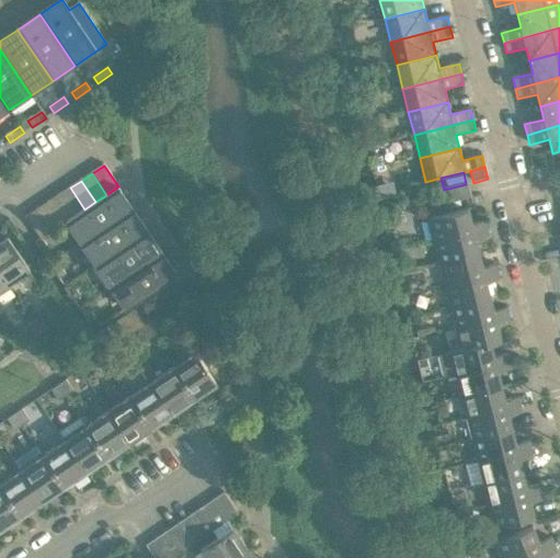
[(84,209),(73,217),(67,221),(68,223),(82,245),(134,209),(118,186),(106,195),(95,202),(84,209)]
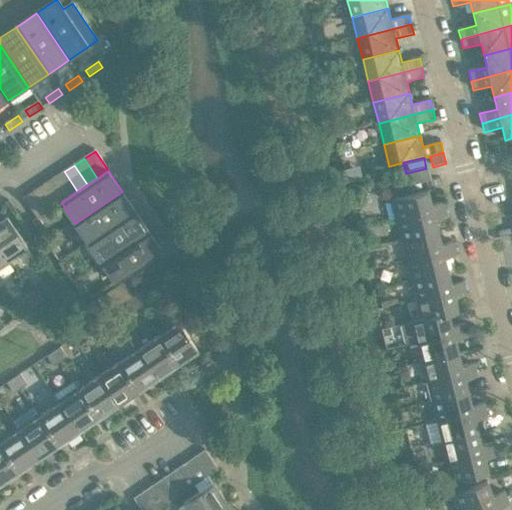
[(64,171),(54,178),(67,198),(77,191),(64,171)]
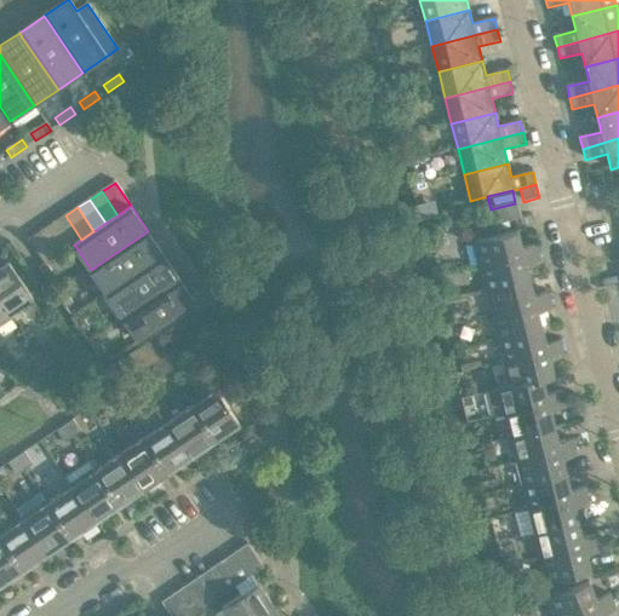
[(66,216),(53,224),(70,248),(75,246),(74,245),(81,240),(66,216)]
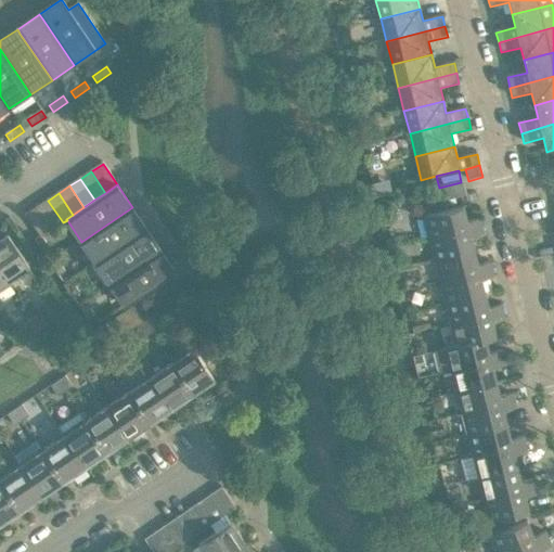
[(48,201),(37,208),(52,230),(63,222),(48,201)]
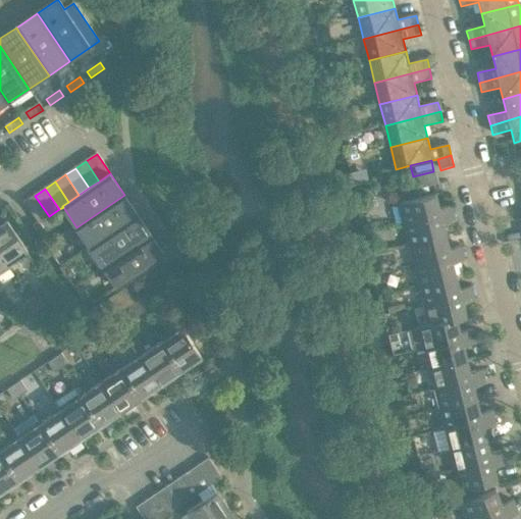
[(124,195),(76,227),(90,248),(138,215),(124,195)]
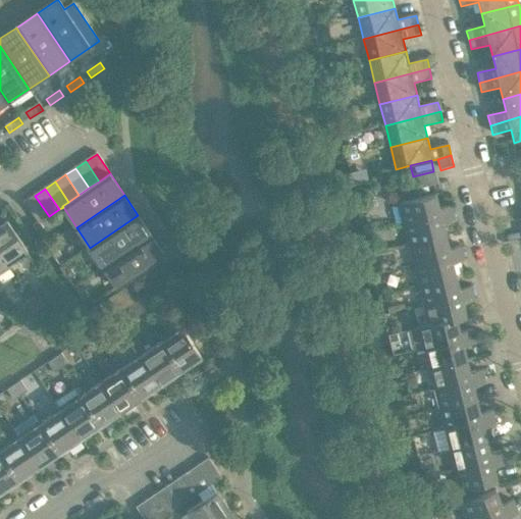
[(24,203),(38,223),(39,223),(49,216),(35,196),(24,203)]
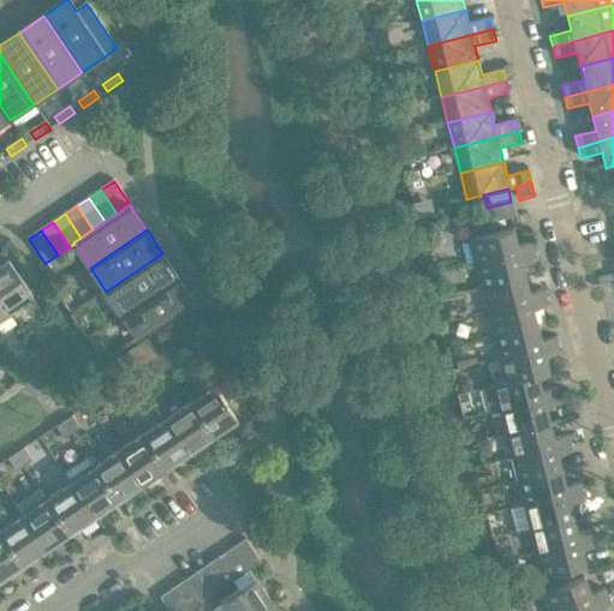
[(470,241),(477,267),(534,252),(532,244),(518,247),(514,231),(470,241)]
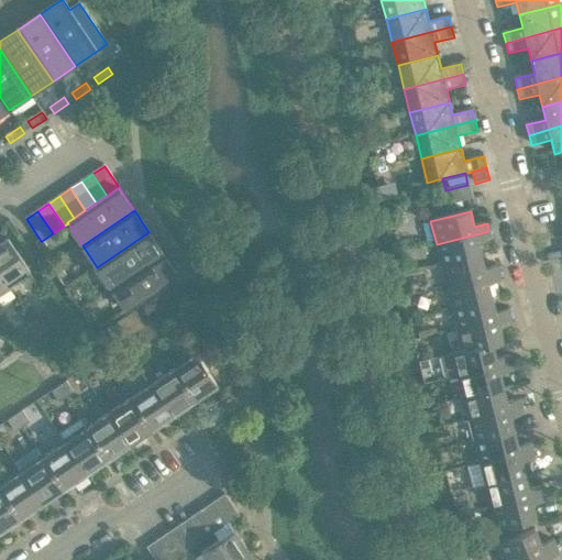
[(488,231),(437,244),(442,265),(482,255),(477,241),(491,239),(488,231)]
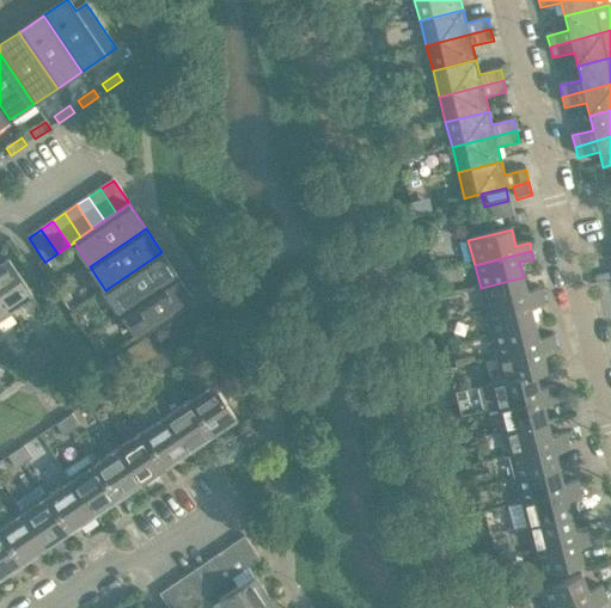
[(162,252),(105,290),(122,314),(178,276),(162,252)]
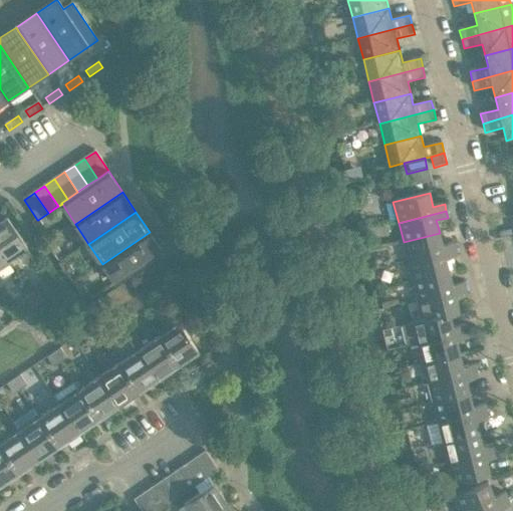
[(7,219),(0,223),(0,253),(6,263),(7,262),(16,257),(18,260),(30,252),(7,219)]
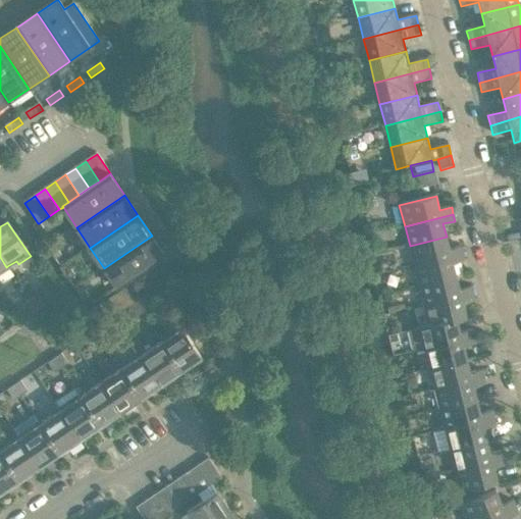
[(48,237),(39,223),(38,223),(33,226),(42,241),(48,237)]
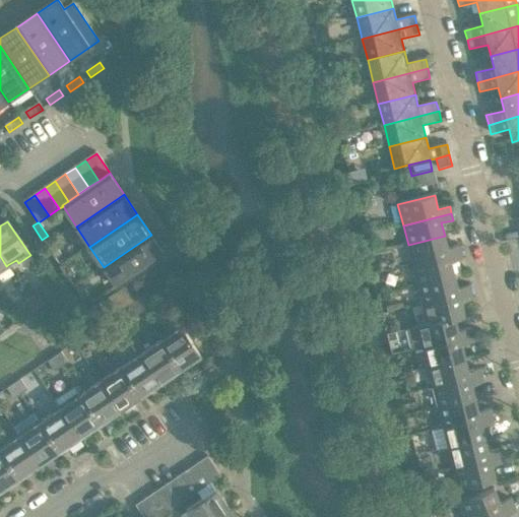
[(151,235),(104,267),(118,287),(166,255),(151,235)]
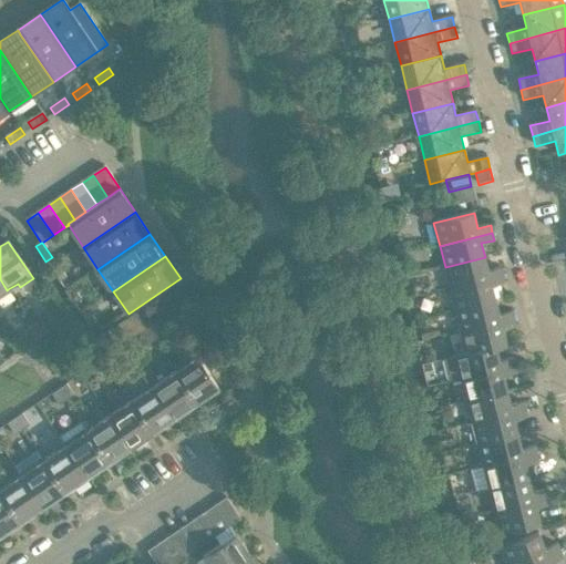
[(485,257),(445,267),(450,289),(503,276),(501,268),(489,272),(485,257)]
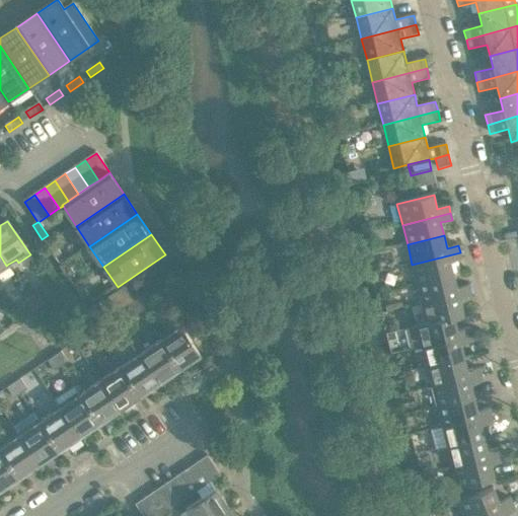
[(47,245),(55,260),(61,255),(53,241),(47,245)]
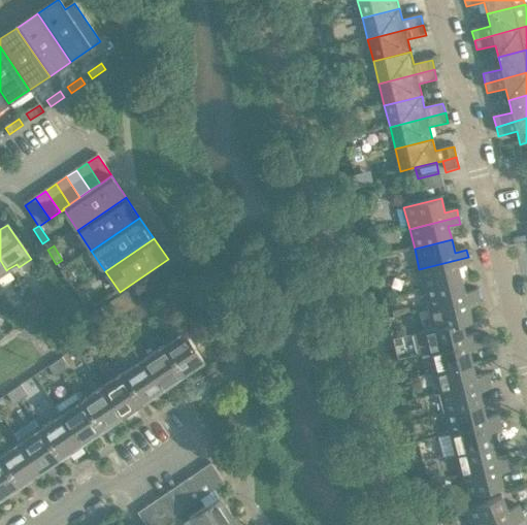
[(461,281),(458,267),(470,264),(468,257),(419,269),(424,290),(461,281)]
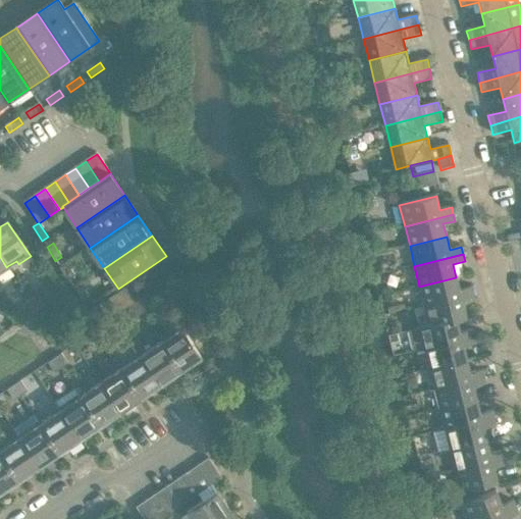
[(0,257),(0,275),(10,269),(7,266),(6,267),(0,257)]
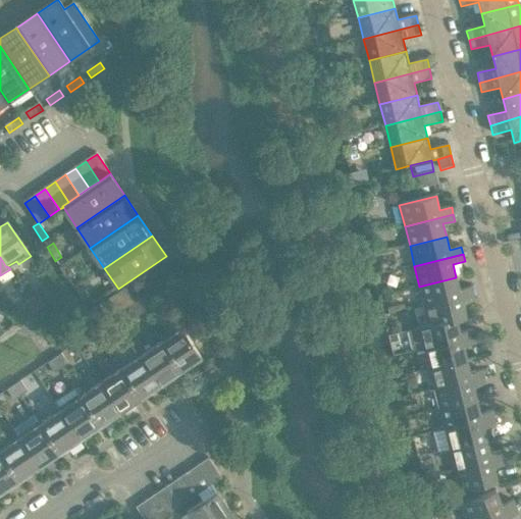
[(75,276),(66,263),(60,267),(69,281),(75,276)]
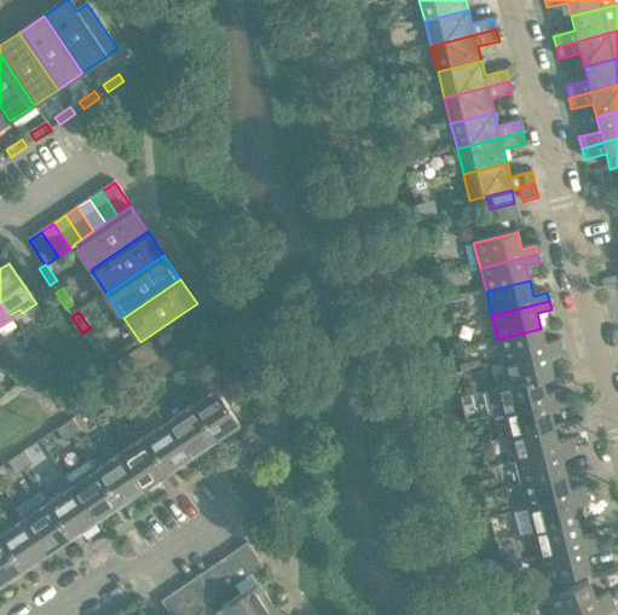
[(561,349),(559,341),(546,344),(541,329),(497,340),(503,364),(561,349)]
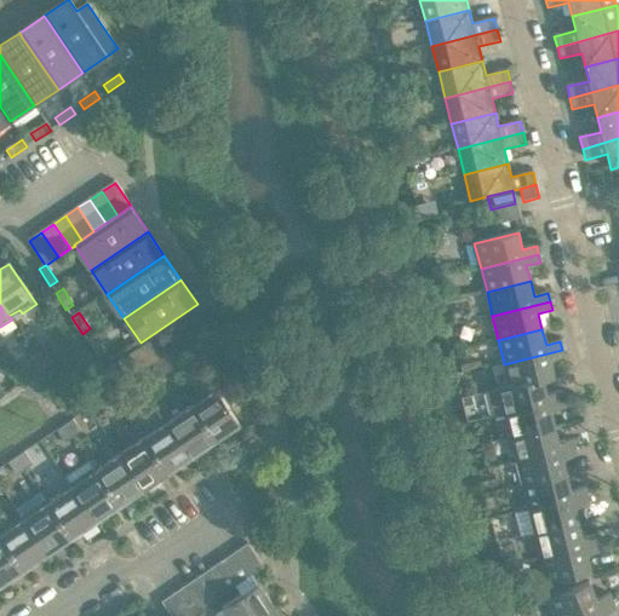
[(87,341),(98,358),(105,352),(95,337),(87,341)]
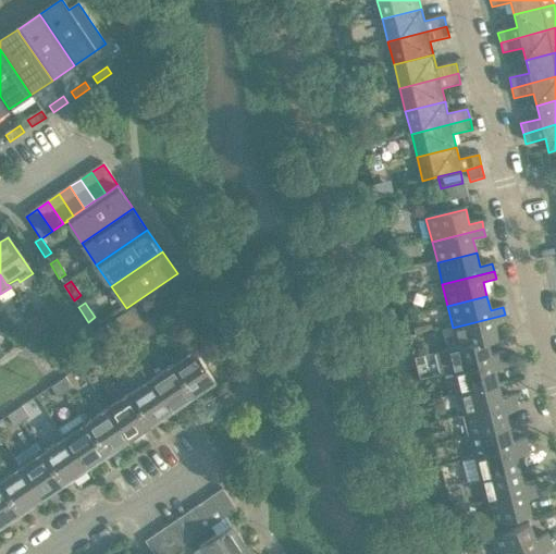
[(40,315),(32,321),(39,333),(49,327),(40,315)]
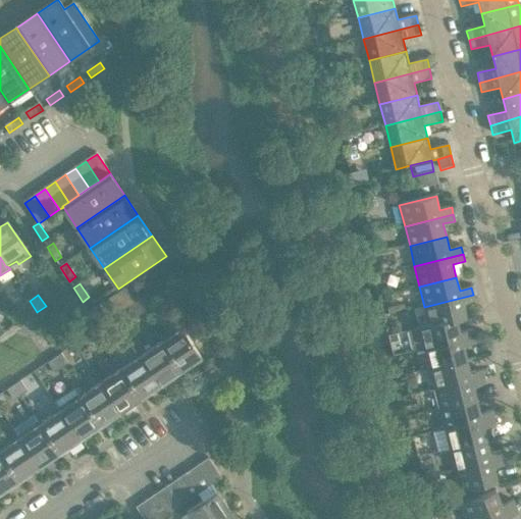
[(424,307),(429,325),(429,326),(457,320),(457,321),(467,319),(463,305),(475,302),(473,295),(424,307)]
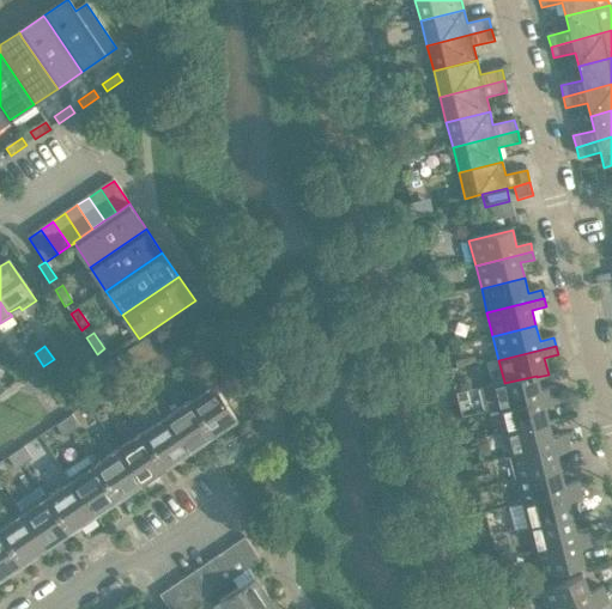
[(176,364),(168,352),(159,357),(168,369),(176,364)]
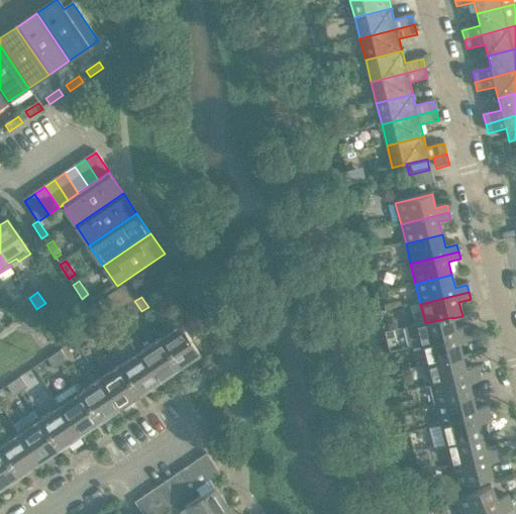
[(36,309),(29,298),(21,304),(28,314),(36,309)]
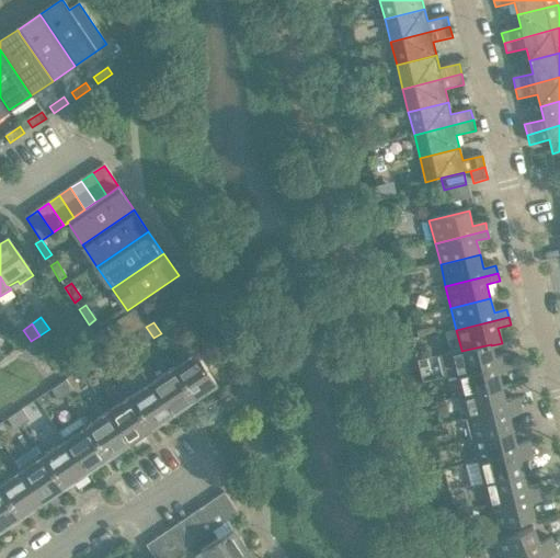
[(146,343),(153,338),(146,327),(139,332),(146,343)]
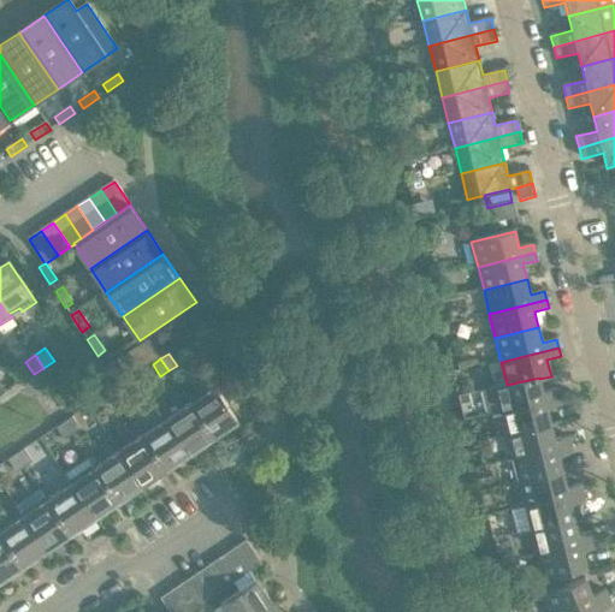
[(539,378),(507,385),(507,384),(496,387),(502,413),(560,398),(557,390),(543,393),(539,379),(539,378)]
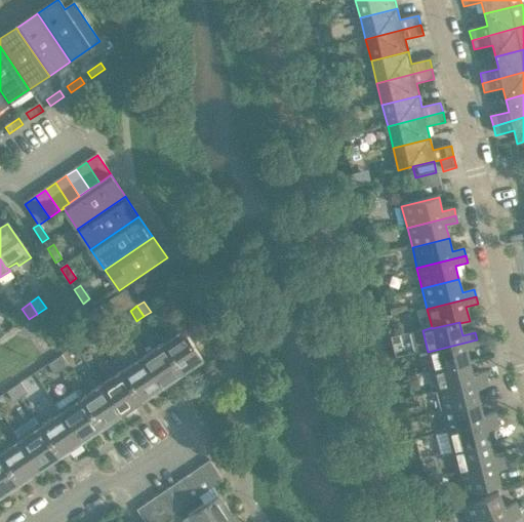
[(103,329),(96,333),(103,344),(110,338),(103,329)]
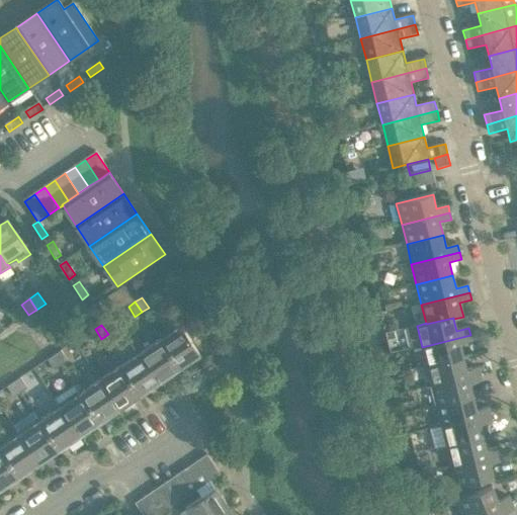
[(200,355),(181,327),(161,340),(181,370),(188,365),(187,364),(200,355)]
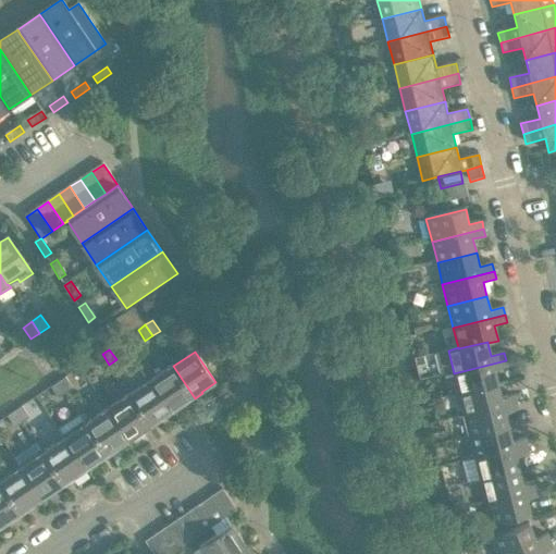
[(109,365),(102,354),(95,359),(102,370),(109,365)]
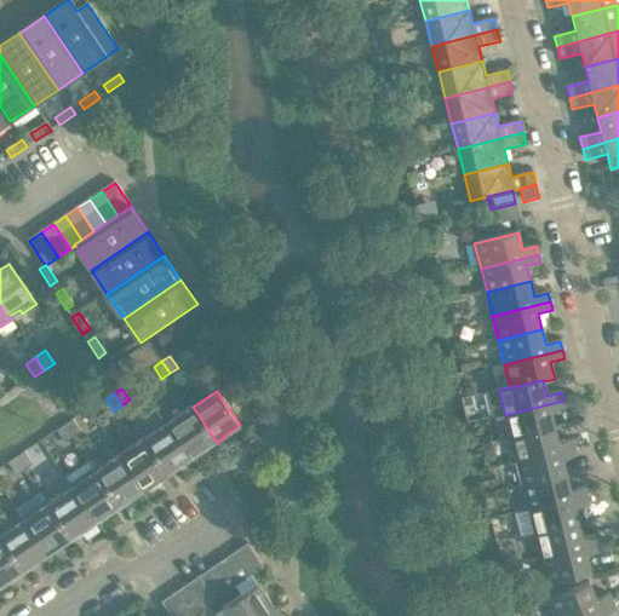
[(555,429),(551,412),(565,409),(563,401),(505,415),(511,439),(555,429)]
